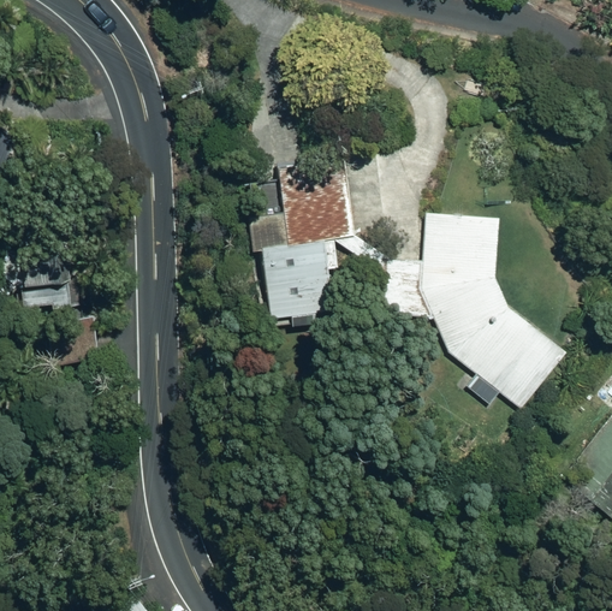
[(0,160),(12,134),(0,128),(0,160)]
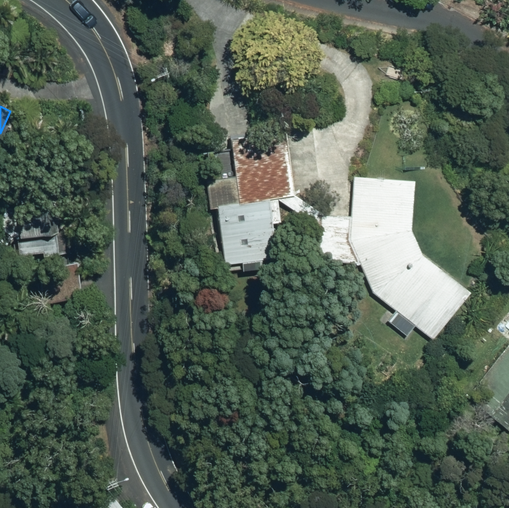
[(218,209),(225,266),(278,258),(273,224),(283,222),(279,198),(296,196),(287,131),(230,139),(235,178),(204,182),(207,211),(218,209)]
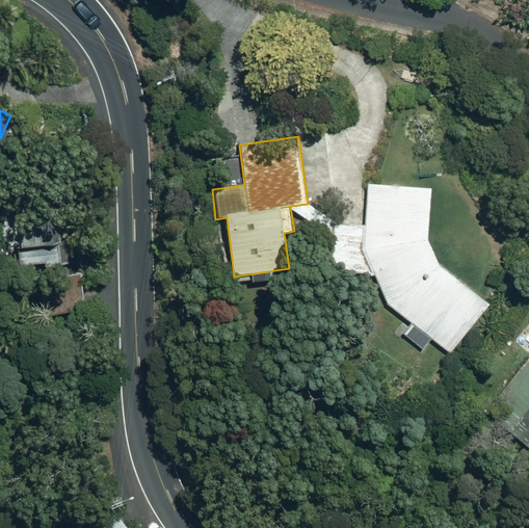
[(427,235),(432,186),(367,184),(366,228),(336,225),(332,268),(374,273),(388,304),(412,322),(403,335),(424,350),(432,340),(452,355),(493,302),(441,264),(427,235)]
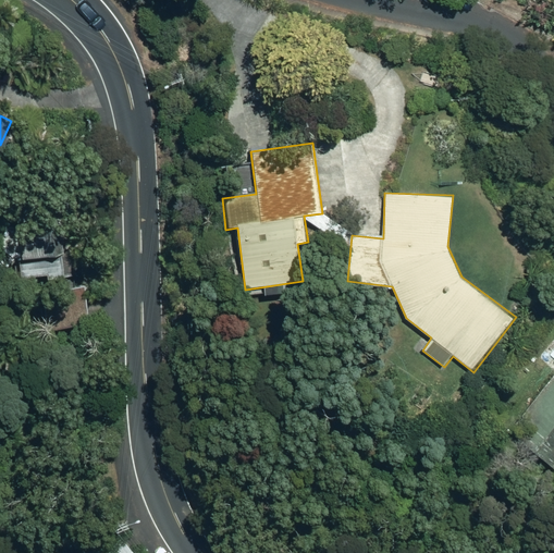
[(19,256),(20,273),(48,272),(48,280),(64,279),(58,199),(12,203),(14,224),(1,225),(3,258),(19,256)]
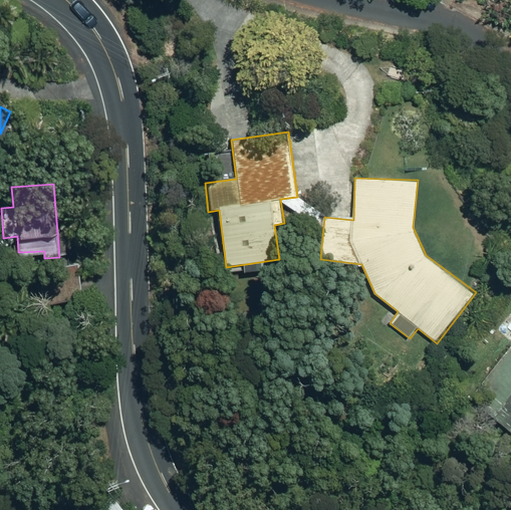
[(20,271),(23,308),(70,302),(67,268),(20,271)]
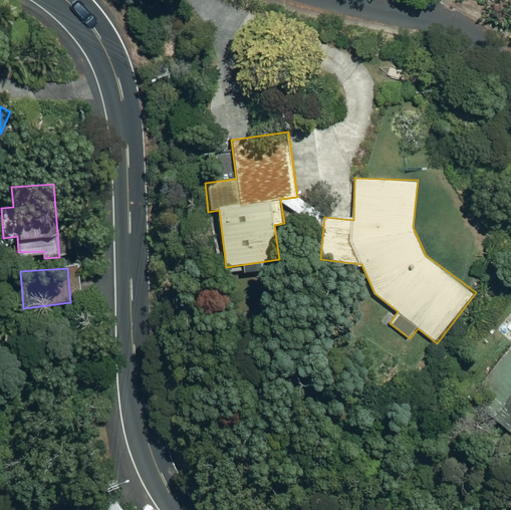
[(510,347),(470,397),(510,428),(510,347)]
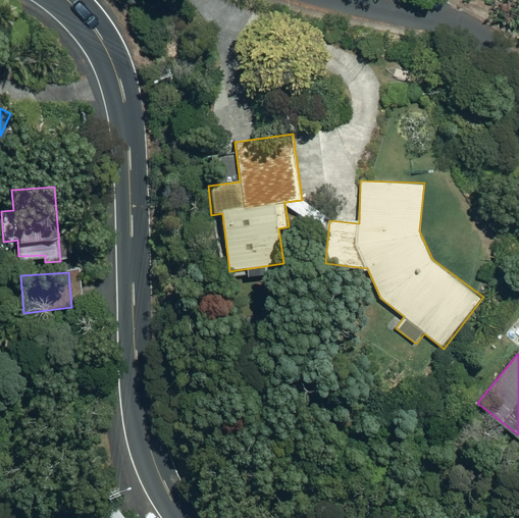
[(118,517),(106,509),(99,517),(118,517)]
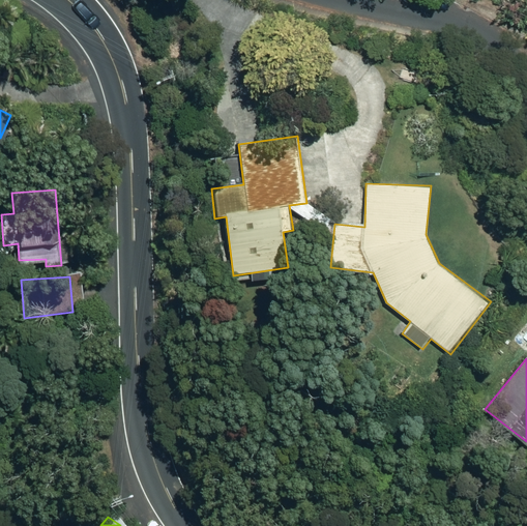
All buildings are outlined.
